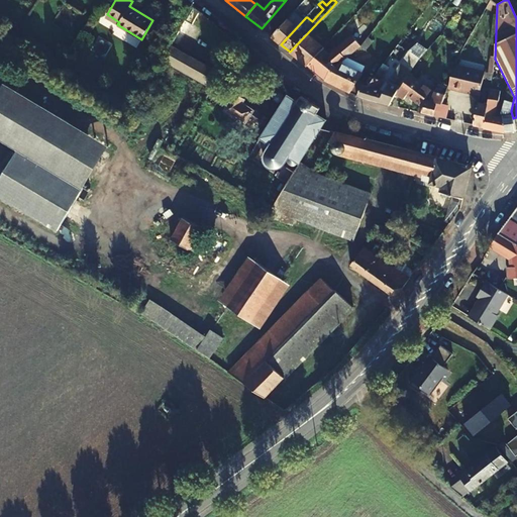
[(308,15),(315,8),(312,5),(304,12),(308,15)]
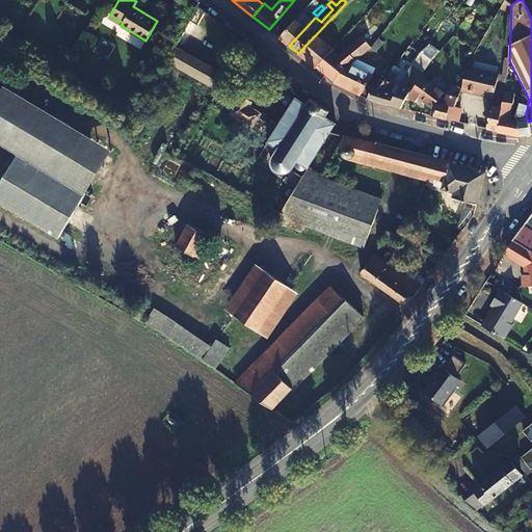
[(191,19),(198,24),(206,12),(198,7),(191,19)]
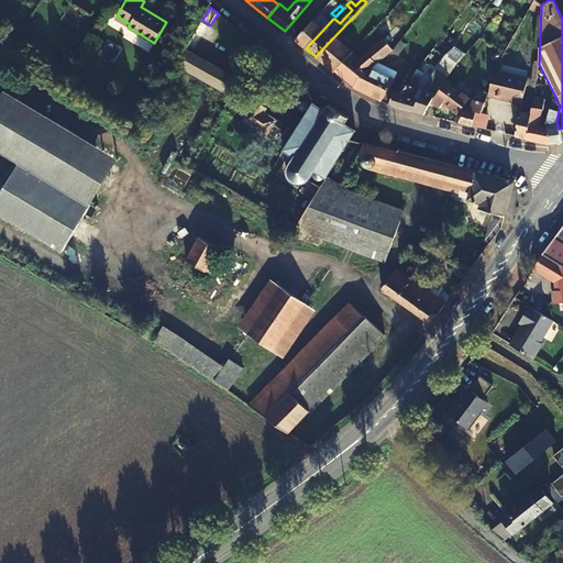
[(326,65),(348,39),(343,34),(361,13),(360,10),(316,56),(326,65)]
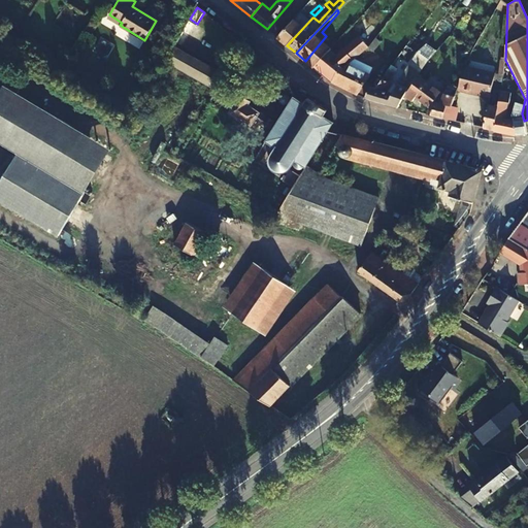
[(276,37),(287,45),(312,18),(310,15),(308,19),(300,11),(276,37)]
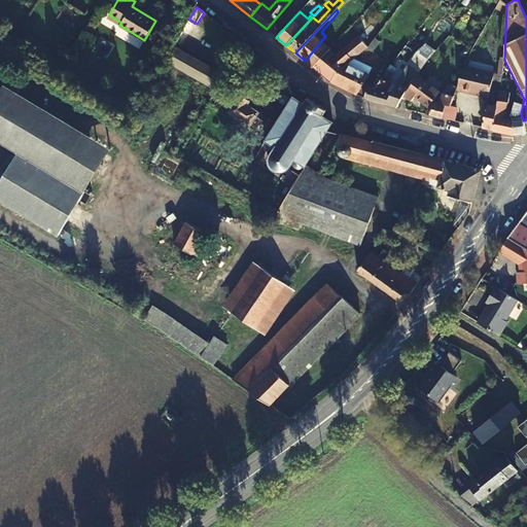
[(329,49),(335,44),(330,40),(347,21),(344,16),(325,36),(305,61),(313,67),(329,49)]
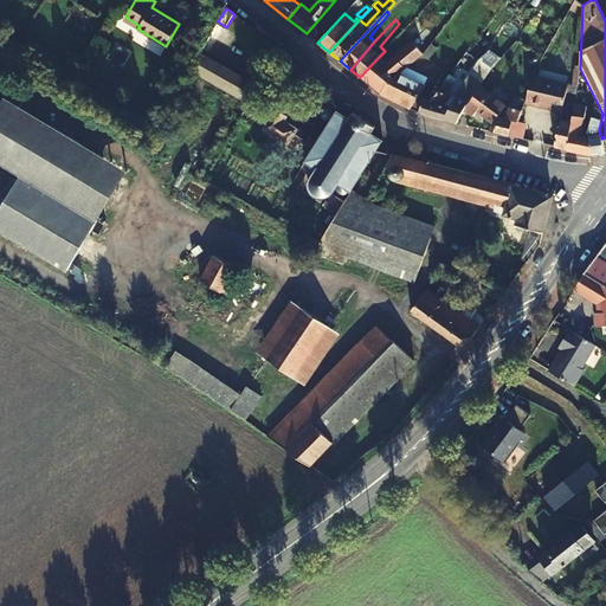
[(195,64),(192,71),(193,71),(245,102),(253,85),(239,77),(220,66),(237,36),(225,28),(226,27),(218,21),(195,64)]
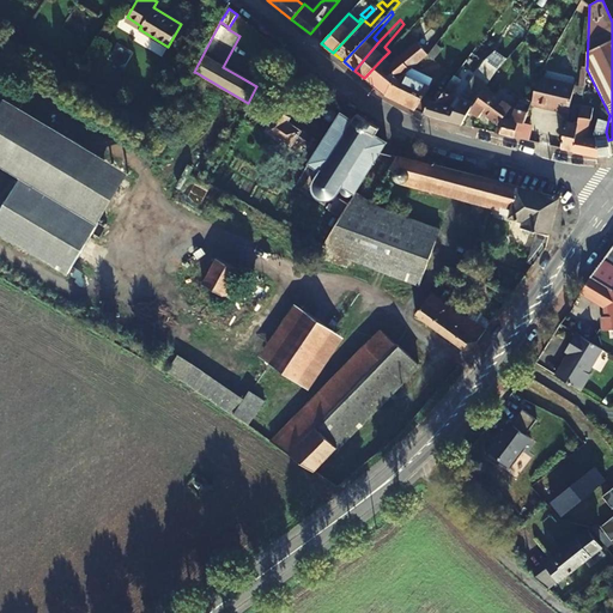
[(109,32),(103,29),(97,36),(104,41),(109,32)]
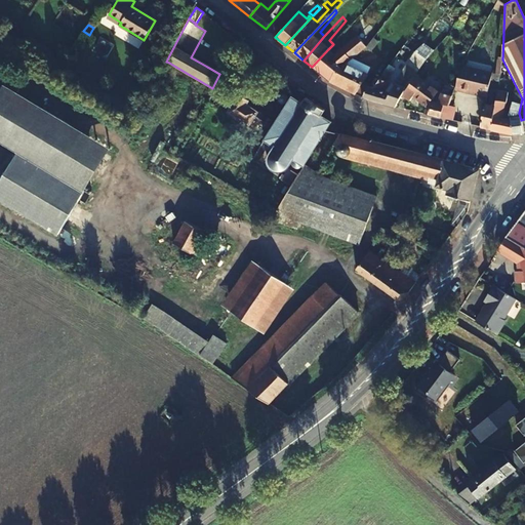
[(312,67),(331,82),(336,71),(347,63),(365,48),(357,36),(334,54),(328,49),(312,67)]
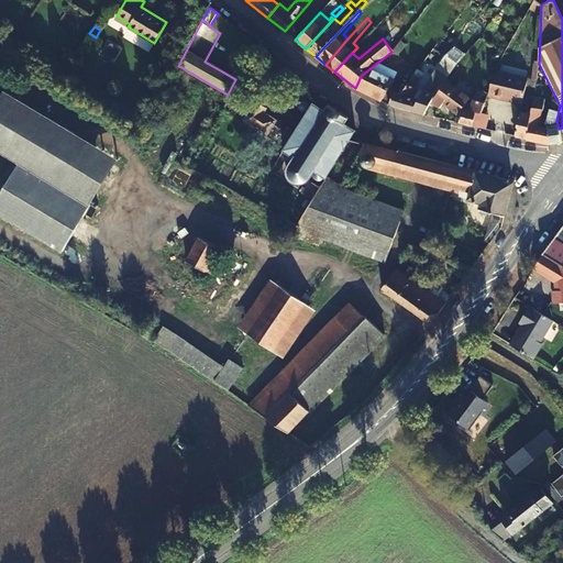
[(389,102),(396,92),(397,90),(390,87),(395,79),(372,67),(361,76),(355,88),(389,105),(389,102)]
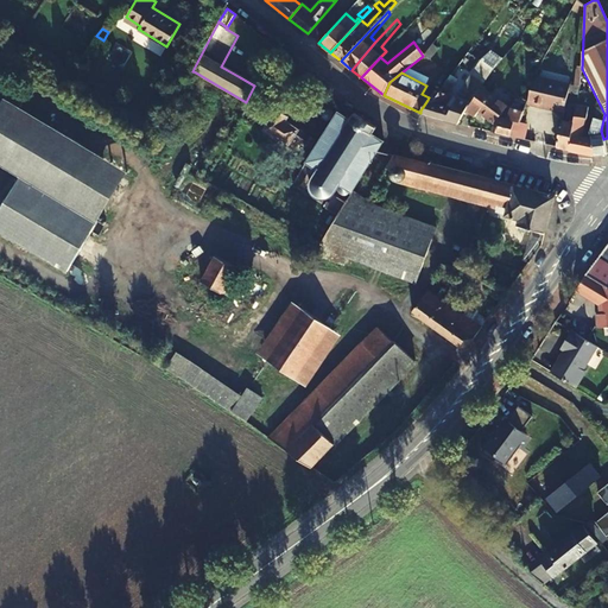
[(434,102),(428,100),(420,111),(420,113),(444,120),(445,119),(451,109),(445,107),(453,96),(448,94),(455,81),(450,76),(441,92),(439,90),(434,102)]
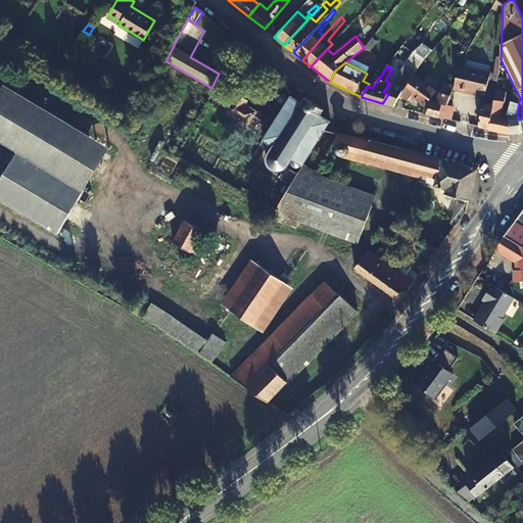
[(490,73),(462,65),(453,87),(485,94),(488,81),(489,74),(490,73)]
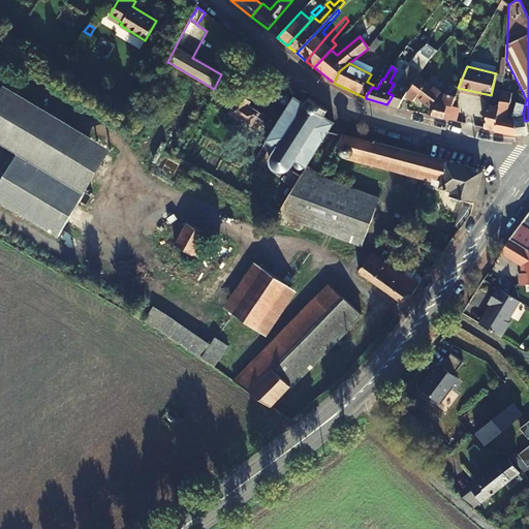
[(409,89),(406,94),(413,100),(417,96),(433,109),(435,101),(443,91),(421,73),(411,85),(409,89)]
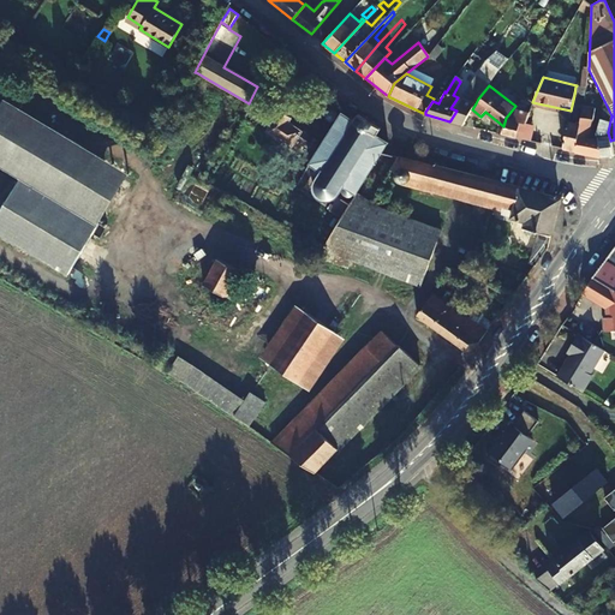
[(585,90),(575,87),(574,95),(584,97),(585,91),(585,90)]
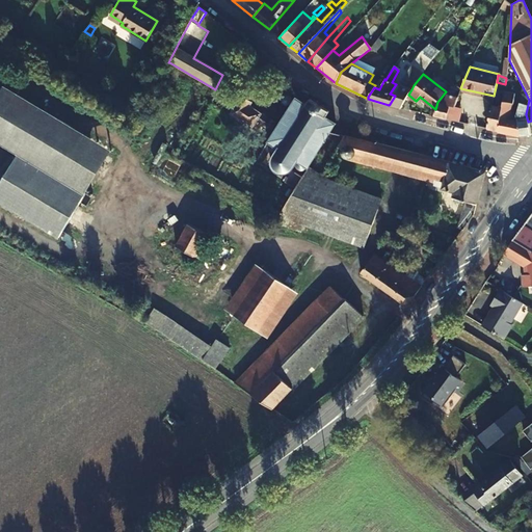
[(0,105),(34,126),(45,108),(4,84),(0,91),(0,105)]
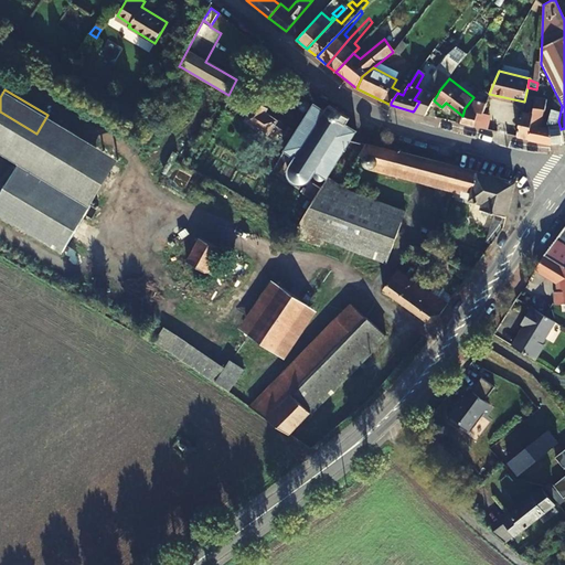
[(427,89),(419,102),(414,110),(413,112),(425,115),(426,114),(434,100),(437,95),(427,89)]
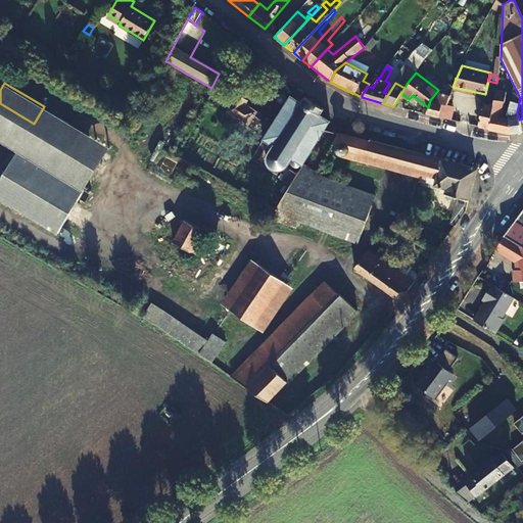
[(452,87),(449,86),(447,90),(441,90),(435,101),(430,100),(428,107),(426,112),(426,114),(438,116),(439,115),(441,104),(446,105),(453,92),(450,92),(453,87),(452,87)]
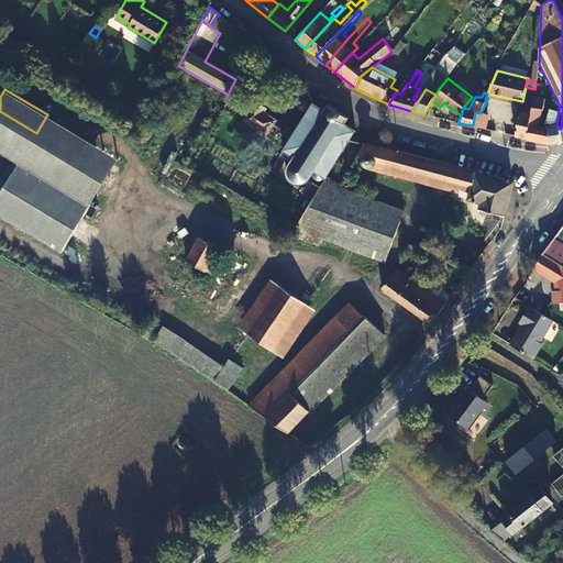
[(239,100),(230,96),(223,109),(231,113),(239,100)]
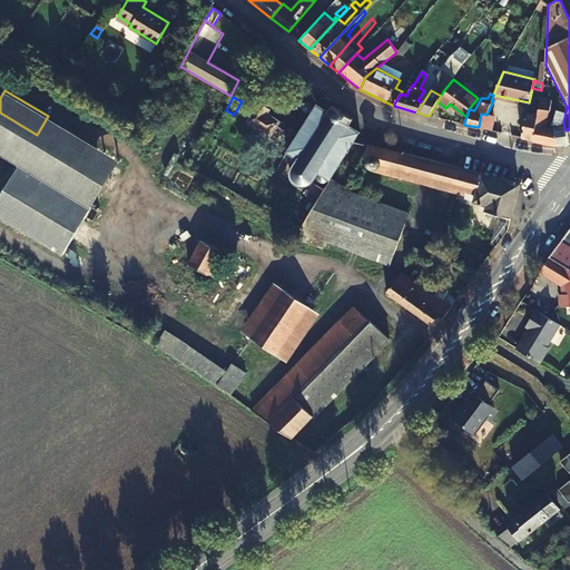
[(556,144),(554,129),(546,128),(550,100),(540,98),(537,115),(533,138),(532,139),(557,145),(556,144)]
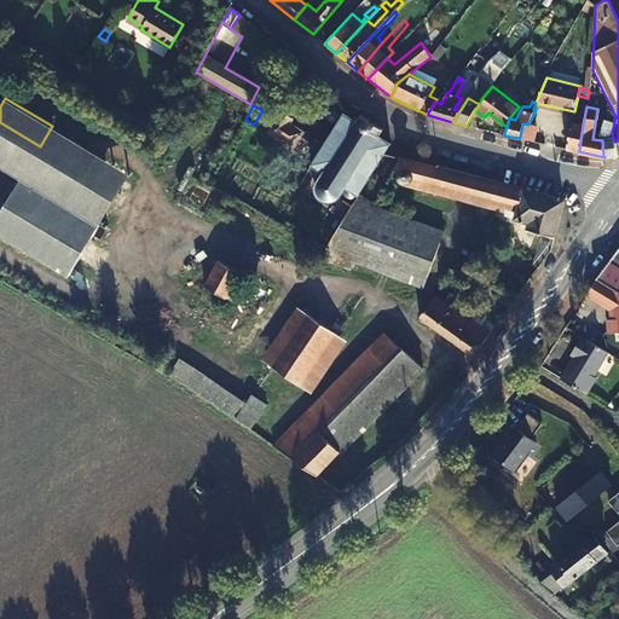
[(368,120),(360,115),(357,122),(343,114),(342,119),(340,116),(339,113),(336,110),(331,111),(328,115),(329,120),(333,122),(337,121),(339,122),(324,145),(291,123),(295,117),(283,110),(270,132),(313,162),(300,185),(312,192),(317,184),(318,184),(317,186),(316,190),(316,194),(318,197),(319,200),(322,202),(325,204),(329,204),(331,204),(334,203),(336,202),(339,200),(341,196),(353,204),(356,201),(357,198),(346,190),(346,189),(358,196),(359,194),(385,154),(391,145),(391,144),(379,136),(382,129),(368,120)]
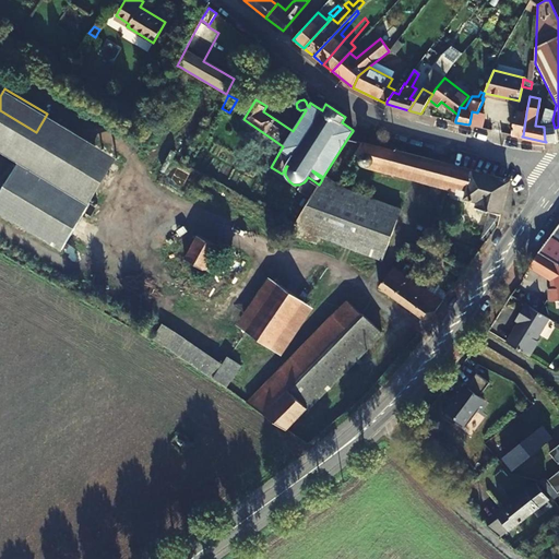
[(557,139),(555,128),(552,120),(555,110),(546,108),(543,120),(544,127),(545,141),(546,142),(549,141),(557,140),(557,139)]
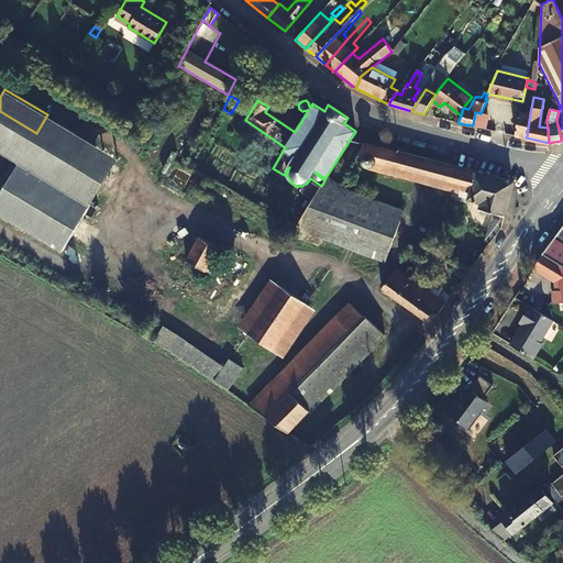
[(124,162),(47,114),(36,133),(0,111),(0,151),(97,209),(124,162)]
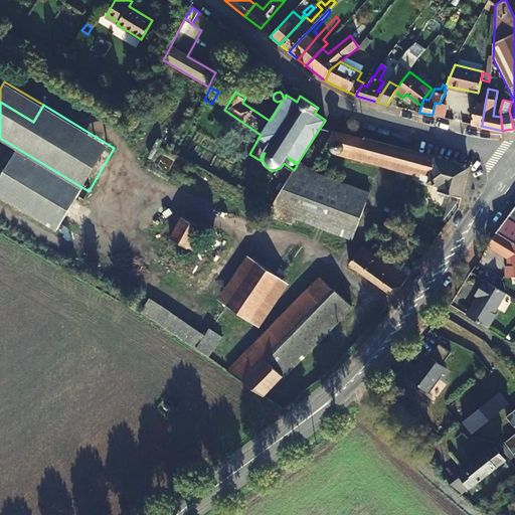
[(471,123),(471,124),(481,126),(482,125),(485,104),(476,102),(471,123)]
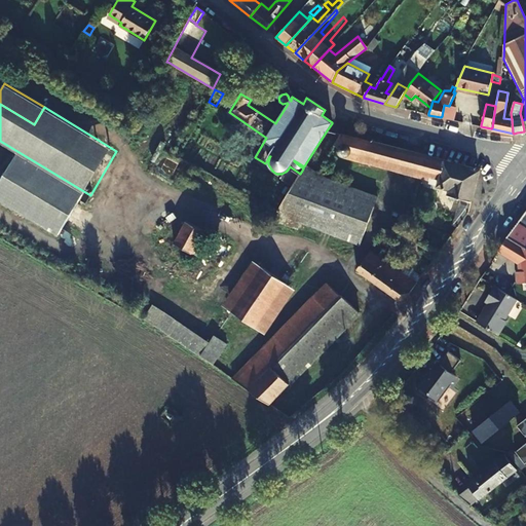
[(455,108),(449,106),(444,105),(442,116),(441,117),(453,120),(455,108)]
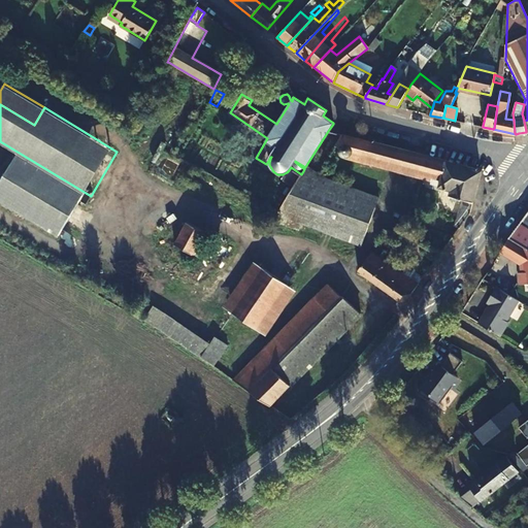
[(356,154),(354,157),(431,176),(430,182),(429,185),(436,187),(437,189),(449,192),(448,196),(450,196),(451,201),(455,201),(458,199),(462,200),(454,226),(459,228),(469,213),(480,171),(341,134),(335,145),(337,147),(338,144),(341,142),(344,141),(347,141),(350,142),(352,143),(354,145),(355,146),(356,149),(356,151),(356,154)]
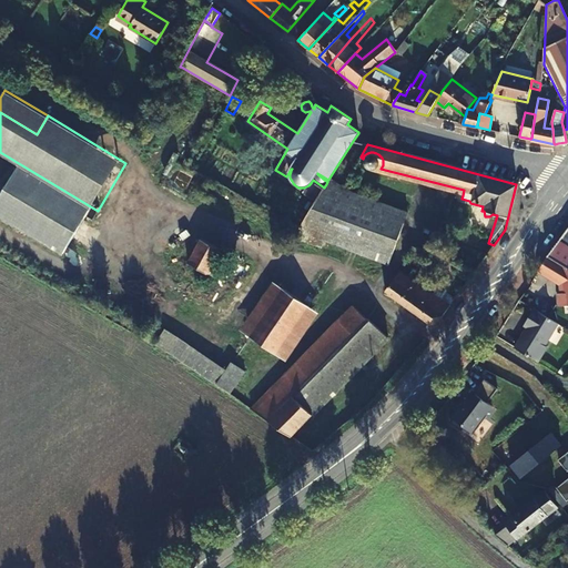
[(378,170),(379,168),(381,168),(381,161),(378,155),(373,154),(367,155),(364,160),(364,166),(367,171),(374,172),(376,171),(378,170)]
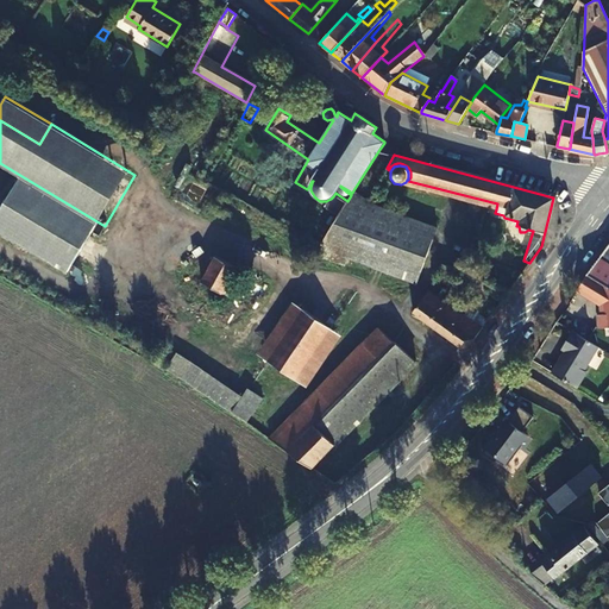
[(403,183),(401,184),(496,209),(497,203),(408,181),(407,180),(406,182),(403,183)]
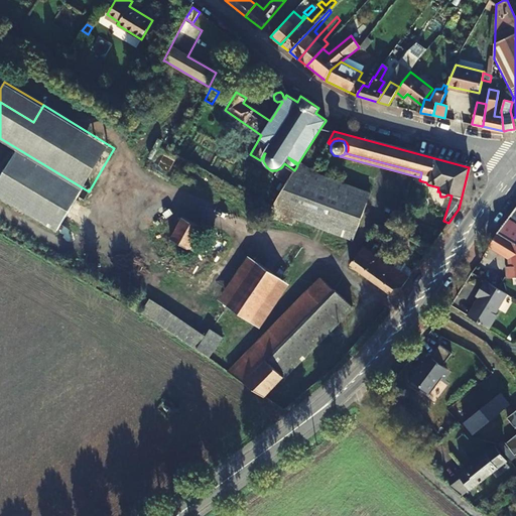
[(287,182),(293,172),(283,166),(277,176),(287,182)]
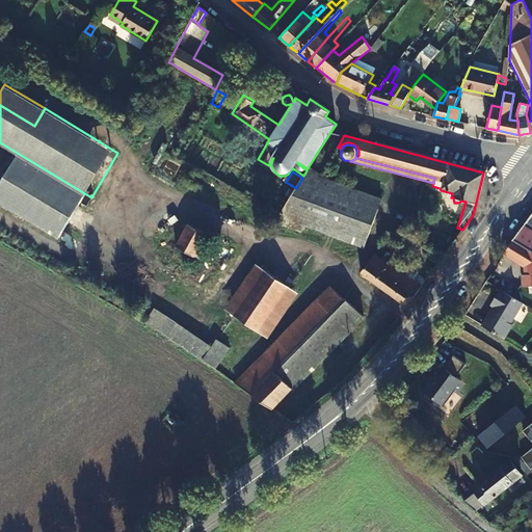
[(364,248),(381,200),(306,173),(303,176),(302,178),(296,188),(281,214),(277,222),(300,231),(303,225),(364,248)]
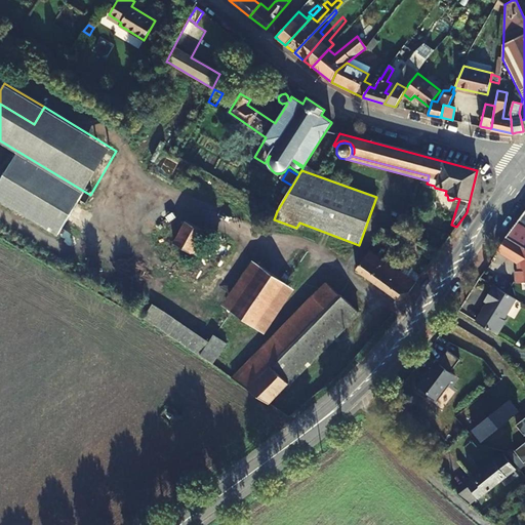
[(524,209),(506,237),(511,240),(512,241),(524,248),(524,209)]
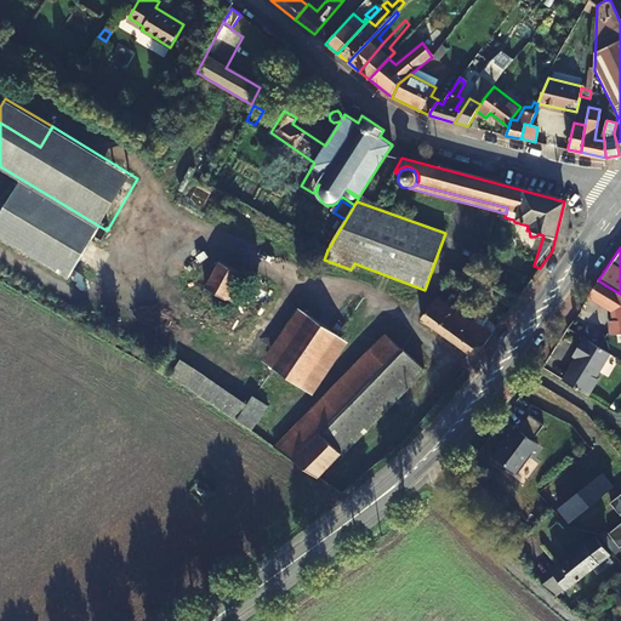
[(221,261),(205,289),(224,300),(240,273),(221,261)]
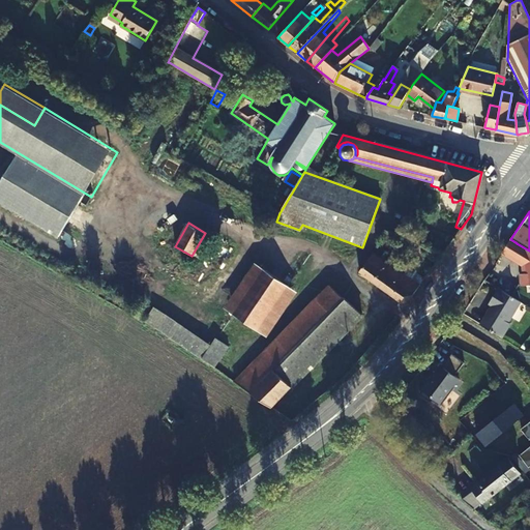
[(510,239),(501,253),(510,259),(511,258),(523,265),(524,273),(520,274),(521,286),(529,285),(529,251),(517,243),(516,242),(510,239)]
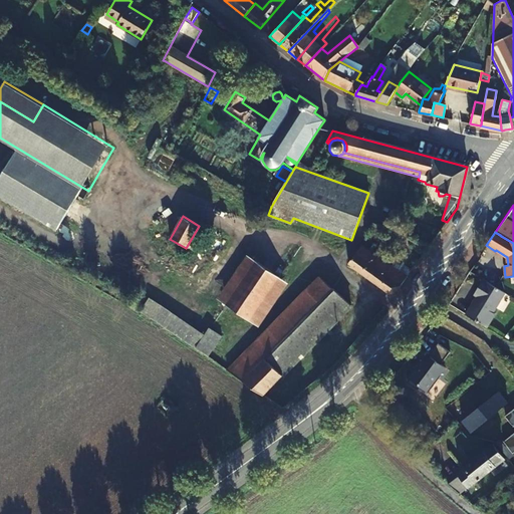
[(348,264),(361,273),(362,272),(374,255),(368,250),(361,245),(348,264)]
